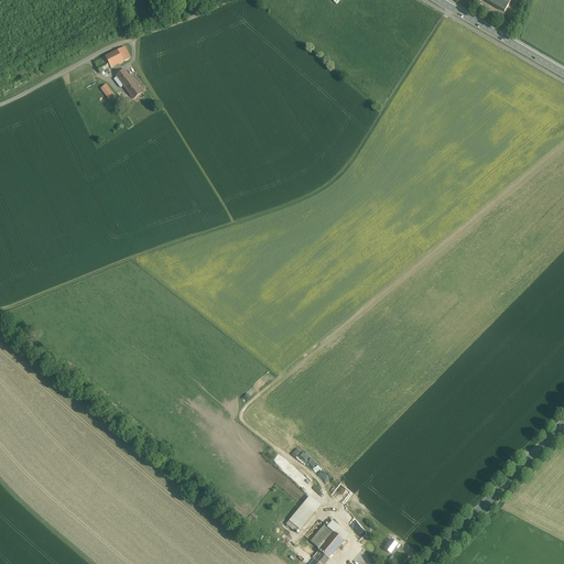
[(511,0),(484,0),(505,12),(511,0)]
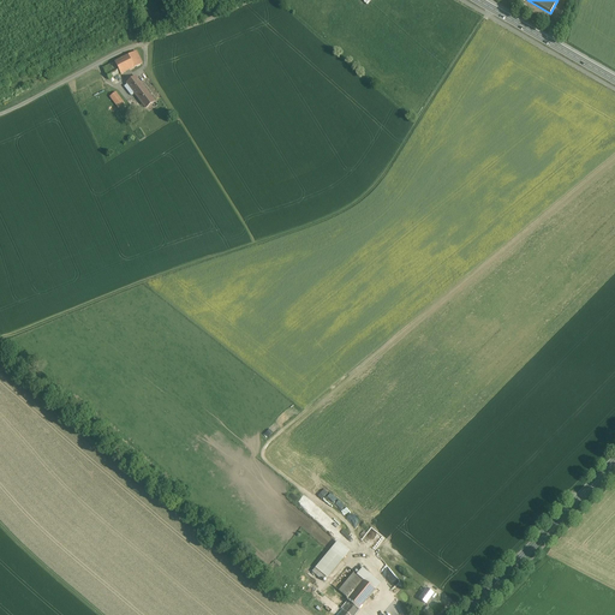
[(136,51),(127,54),(135,67),(142,64),(136,51)]
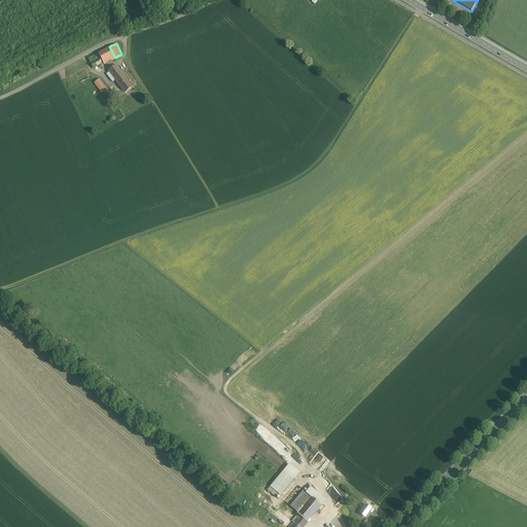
[(109,46),(98,53),(101,58),(103,62),(104,64),(115,58),(109,46)]
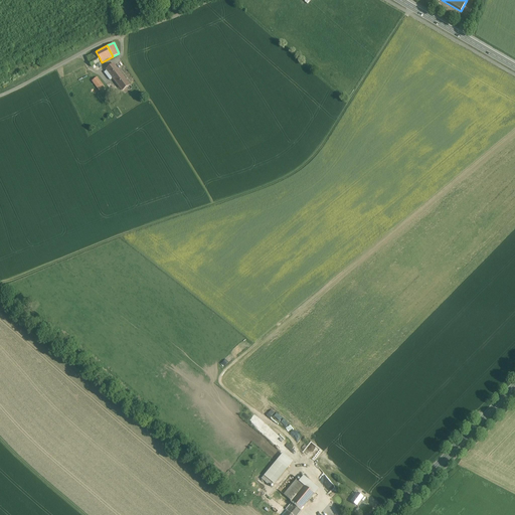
[(96,51),(86,56),(89,61),(99,56),(96,51)]
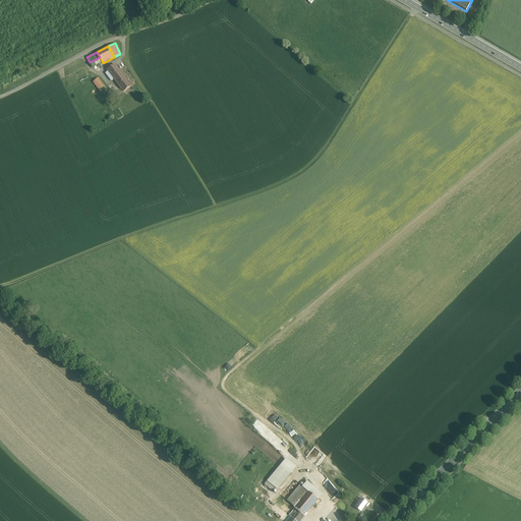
[(100,57),(90,62),(92,67),(102,61),(100,57)]
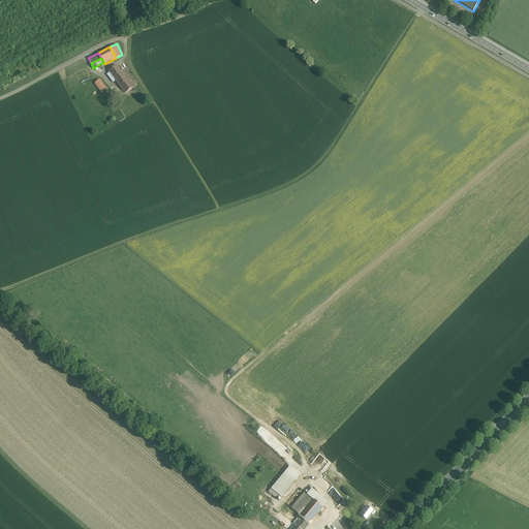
[(132,86),(117,65),(109,70),(125,92),(132,86)]
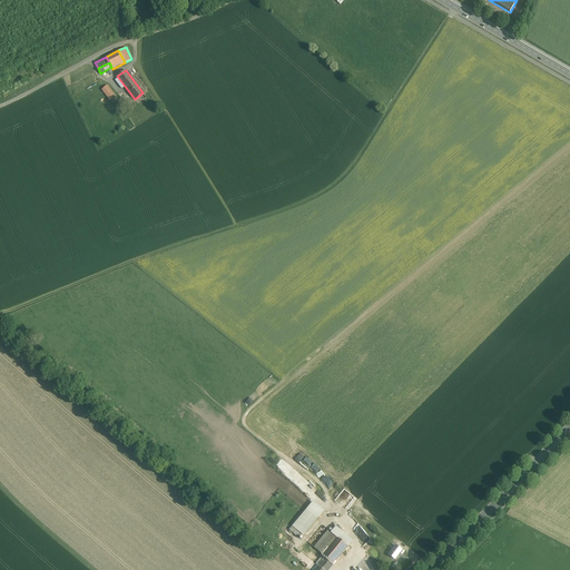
[(116,96),(107,85),(101,89),(109,100),(116,96)]
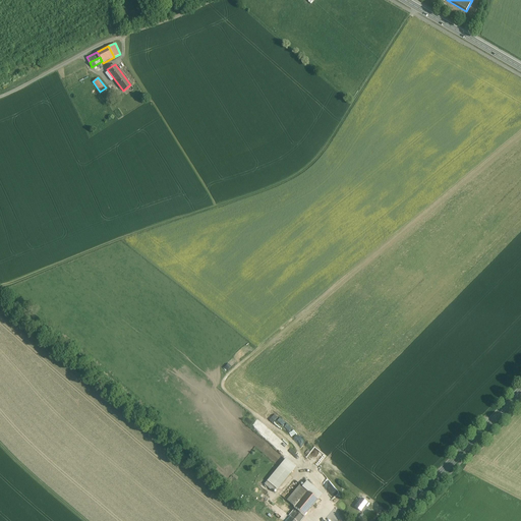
[(315,287),(319,291),(335,279),(331,274),(315,287)]
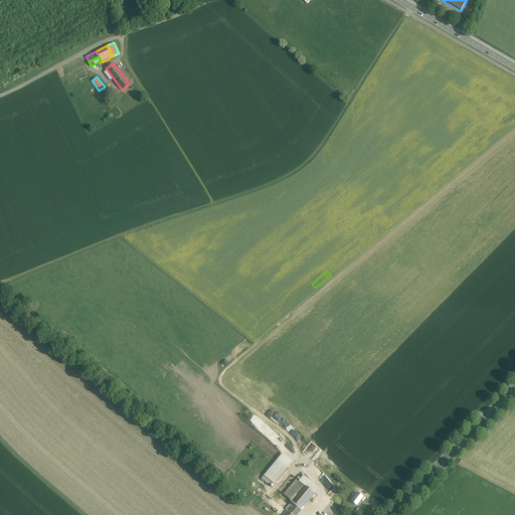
[(326,294),(334,289),(331,285),(324,291),(326,294)]
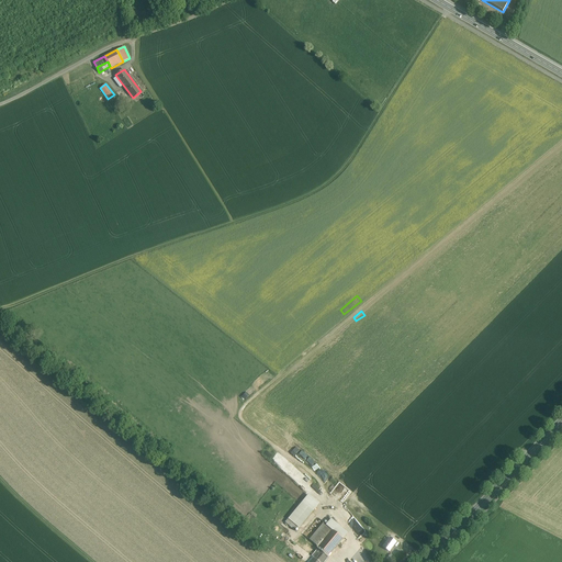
[(303,343),(292,352),(295,356),(306,346),(303,343)]
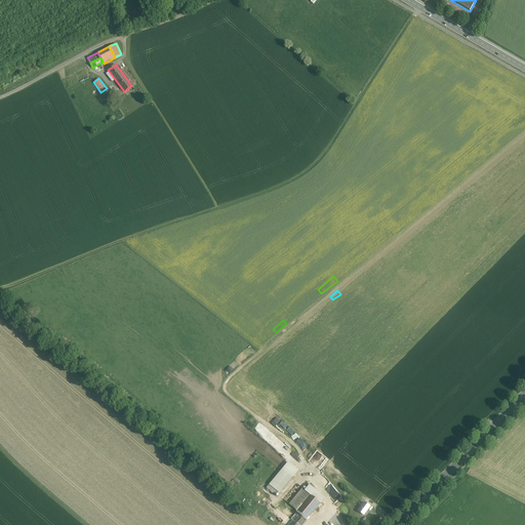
[(275,341),(271,345),(277,351),(280,348),(275,341)]
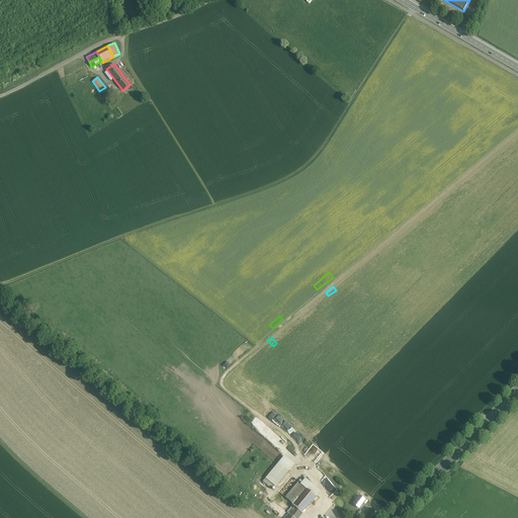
[(292,464),(284,457),(278,463),(287,471),(292,464)]
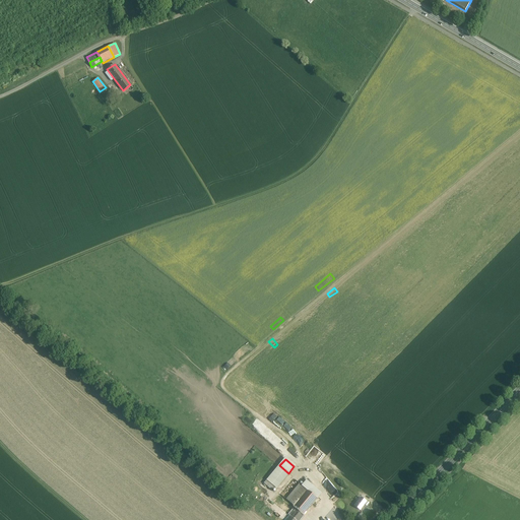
[(279,465),(264,483),(273,491),(288,473),(279,465)]
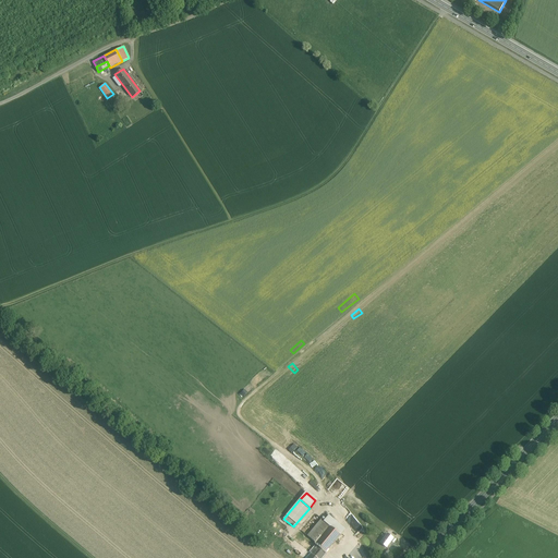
[(346,530),(329,516),(324,521),(330,526),(341,535),(346,530)]
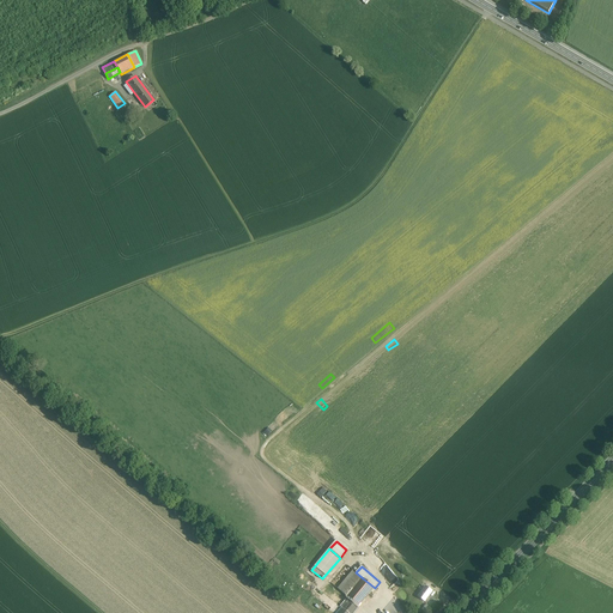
[(353,570),(338,589),(347,598),(363,578),(356,572),(353,570)]
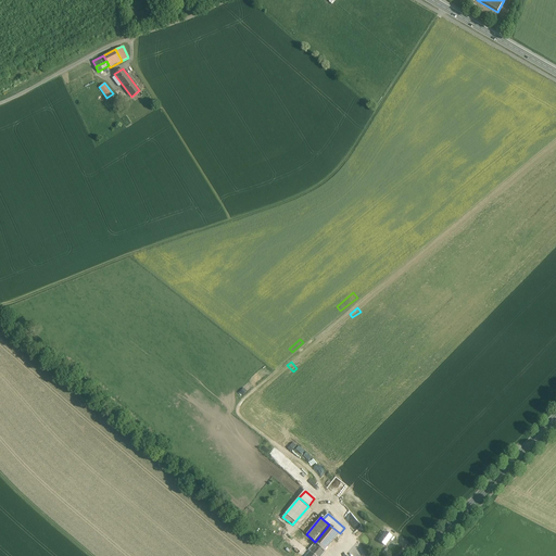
[(329,525),(315,542),(326,551),(340,533),(329,525)]
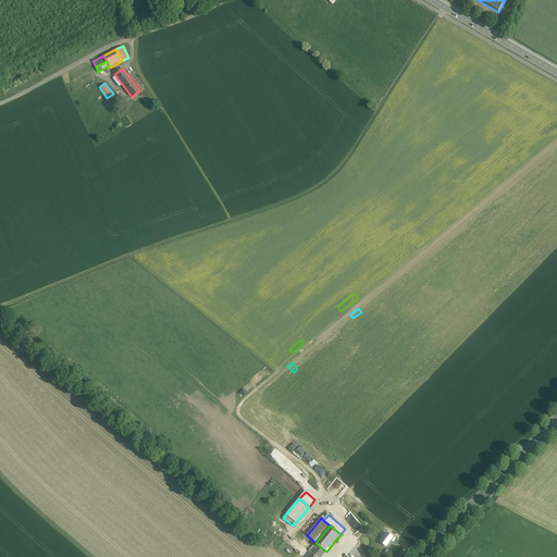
[(390,535),(386,532),(380,542),(386,546),(391,540),(393,537),(390,535)]
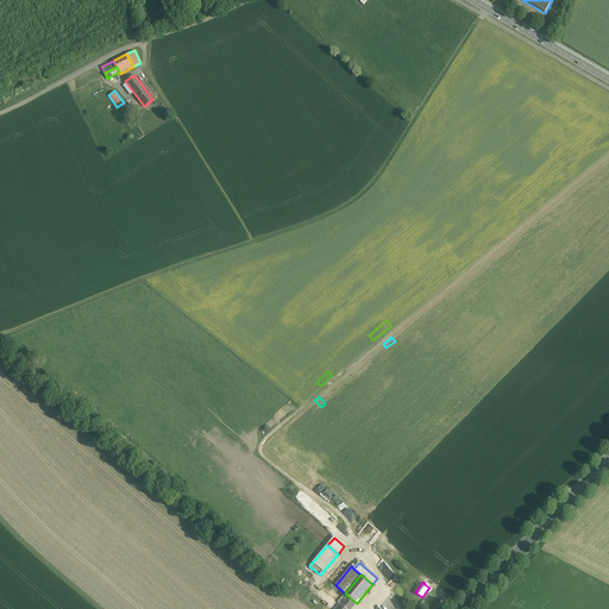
[(351,608),(357,603),(345,594),(337,602),(345,608),(351,608)]
